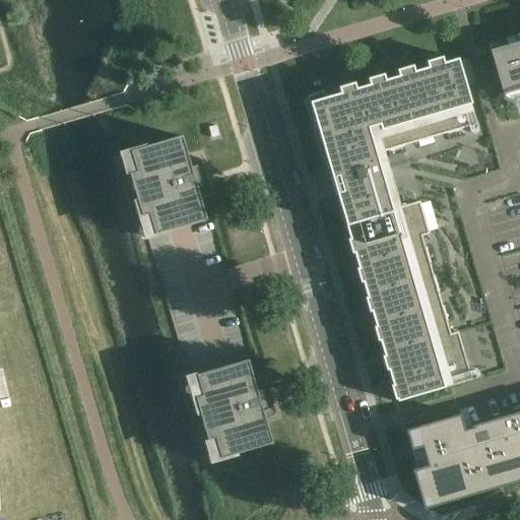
[(519,42),(490,52),(502,95),(519,90),(519,42)]
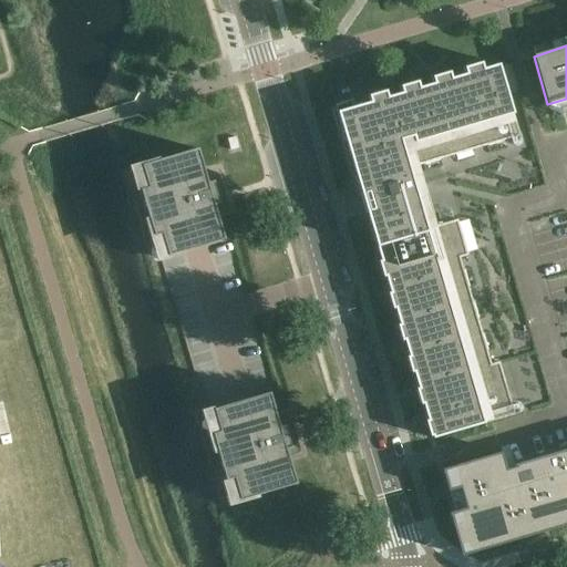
[(353,101),(334,106),(356,177),(362,175),(367,189),(360,191),(361,194),(367,214),(371,230),(379,228),(382,243),(375,245),(381,263),(388,260),(392,275),(384,277),(390,295),(398,292),(401,306),(394,308),(400,326),(406,325),(411,338),(403,340),(409,358),(415,356),(420,370),(413,372),(433,439),(514,415),(498,362),(491,366),(486,350),(484,351),(480,337),(482,337),(477,319),(474,319),(470,306),(473,305),(467,287),(465,288),(461,274),(463,272),(460,258),(467,256),(457,220),(435,227),(418,166),(424,164),(423,162),(437,157),(439,161),(456,155),(455,152),(470,148),(471,151),(488,146),(487,143),(502,138),(502,142),(519,136),(498,65),(481,70),(482,73),(467,78),(467,74),(450,80),(450,82),(436,86),(435,84),(418,89),(419,92),(404,96),(403,93),(385,99),(387,101),(372,105),(371,103),(356,107),(353,101)]
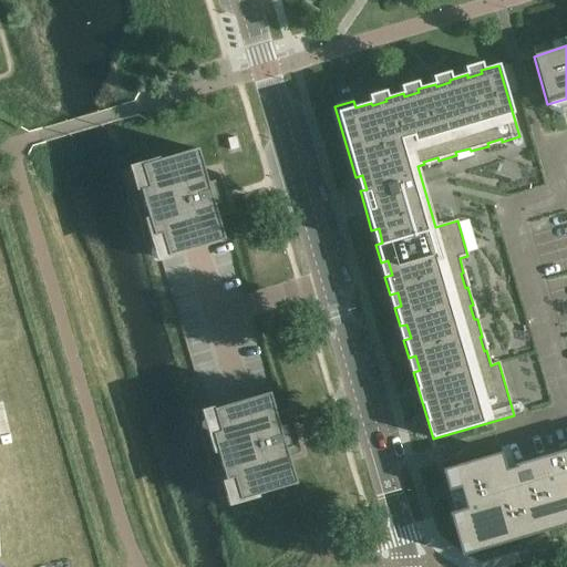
[(141,166),(133,168),(160,259),(224,240),(219,224),(217,219),(217,218),(216,213),(228,208),(222,203),(220,203),(215,186),(216,183),(218,174),(216,174),(215,175),(212,176),(205,178),(204,171),(197,150),(176,156),(160,161),(141,166)]
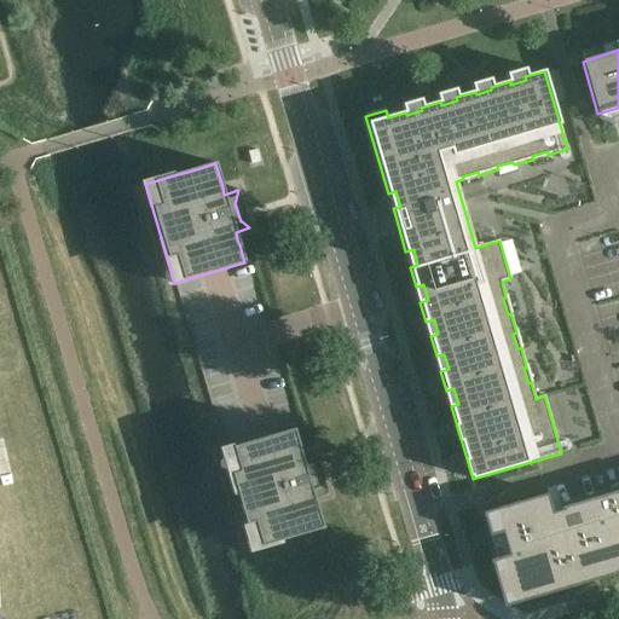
[(294,429),(224,450),(253,549),(323,528),(316,505),(313,498),(328,493),(320,487),(318,487),(316,479),(317,456),(314,456),(314,457),(313,457),(302,461),(300,452),(294,429)]
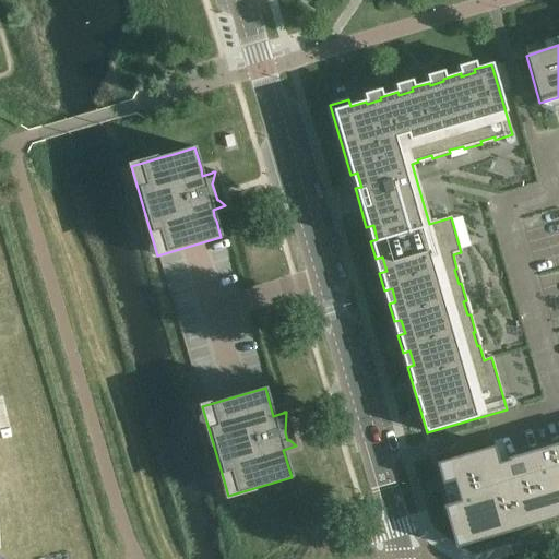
[(494,447),(436,464),(454,528),(466,525),(472,544),(558,518),(558,444),(498,462),(494,447)]
